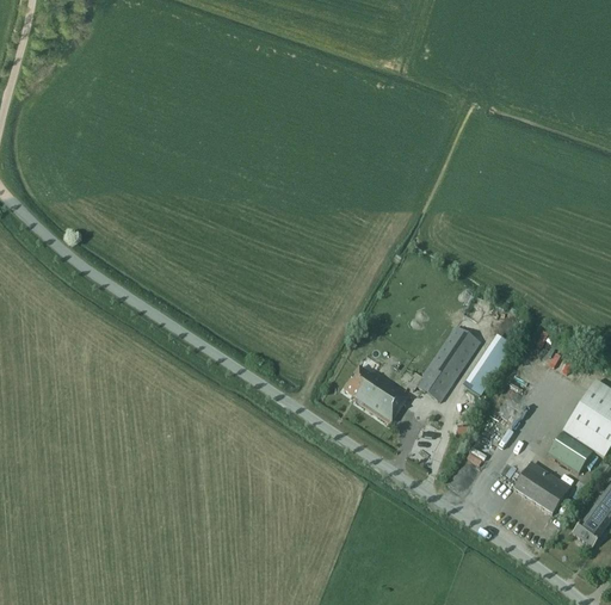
[(415,382),(439,399),(479,339),(455,322),(420,374),(414,369),(406,382),(413,387),(415,382)]
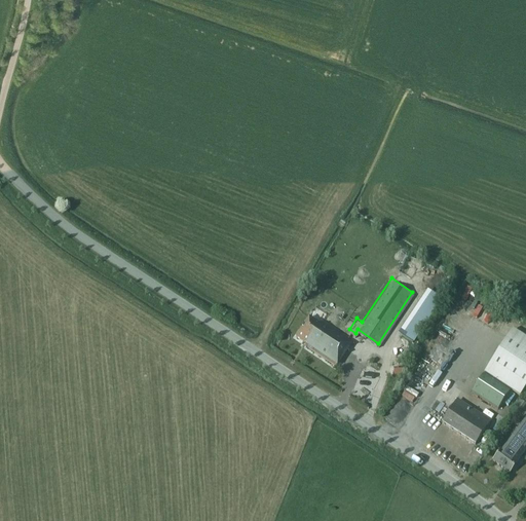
[(405,332),(418,339),(445,294),(431,287),(405,332)]
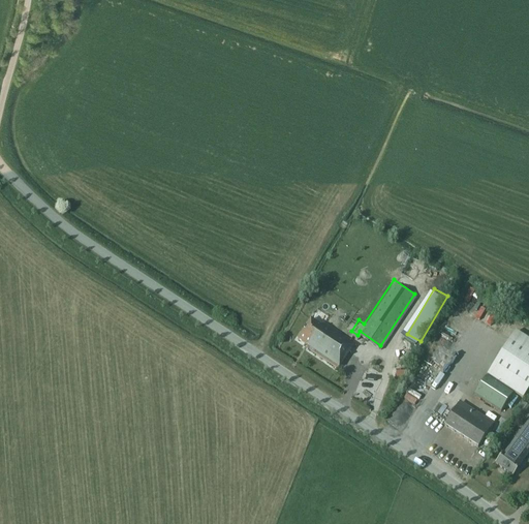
[(489,305),(483,315),(493,322),(499,312),(489,305)]
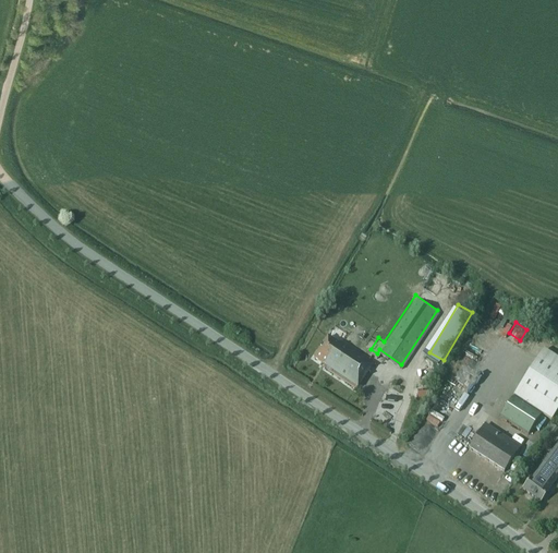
[(340,337),(339,339),(328,333),(313,353),(325,361),(323,363),(355,384),(373,359),(340,337)]
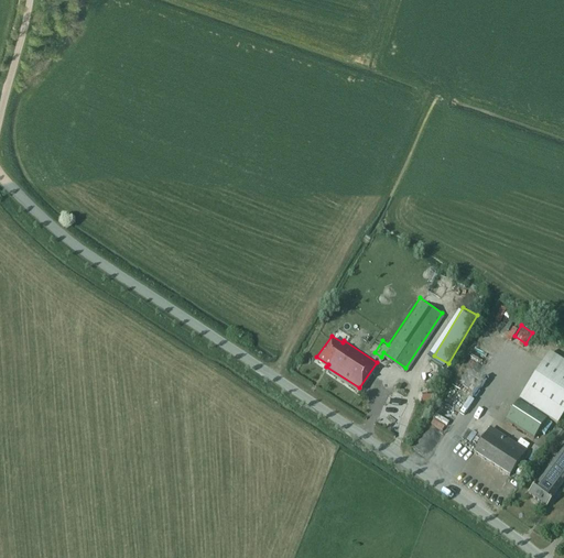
[(519,395),(556,419),(563,407),(563,358),(549,349),(519,395)]
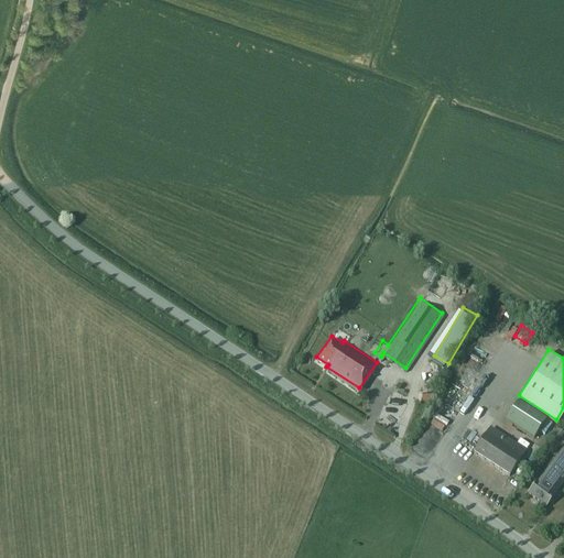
[(518,396),(505,416),(533,435),(546,415),(518,396)]
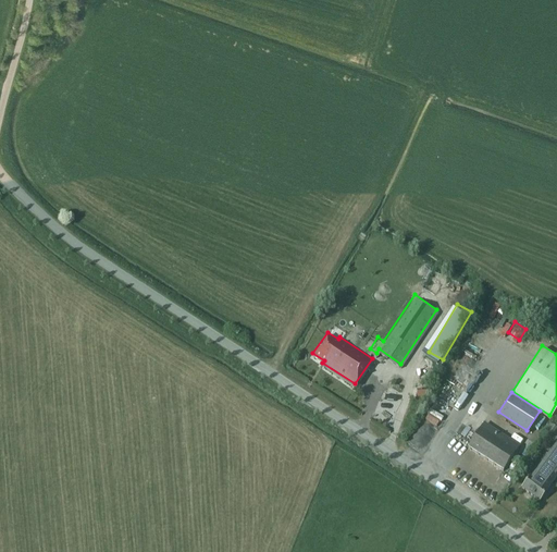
[(428,415),(440,421),(445,413),(432,406),(428,415)]
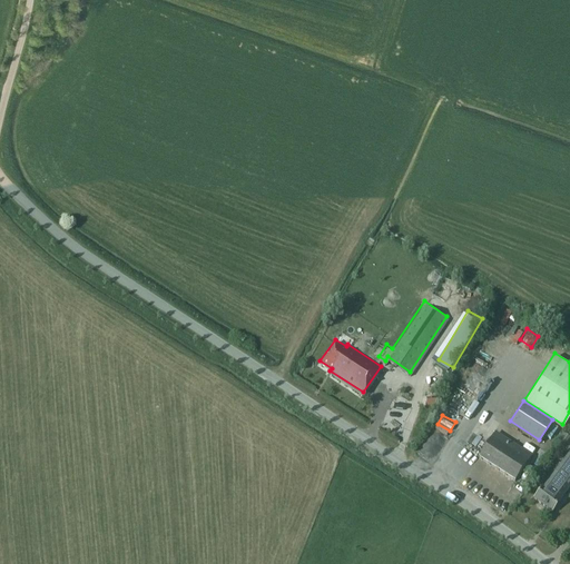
[(495,428),(479,453),(514,476),(531,452),(495,428)]
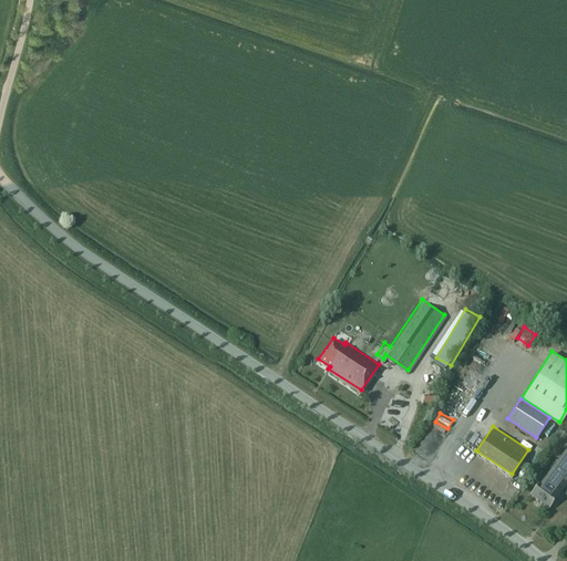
[(560,440),(566,430),(559,426),(554,436),(560,440)]
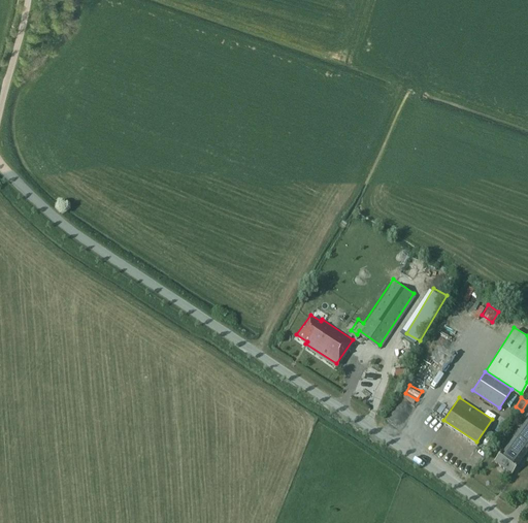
[(527,415),(509,439),(503,448),(502,447),(494,458),(510,471),(519,460),(518,459),(527,446),(527,415)]
